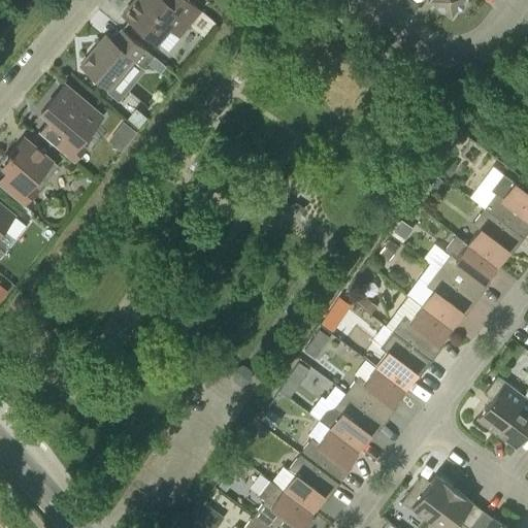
[(200,9),(189,0),(133,0),(123,14),(156,42),(168,28),(178,35),(200,9)]
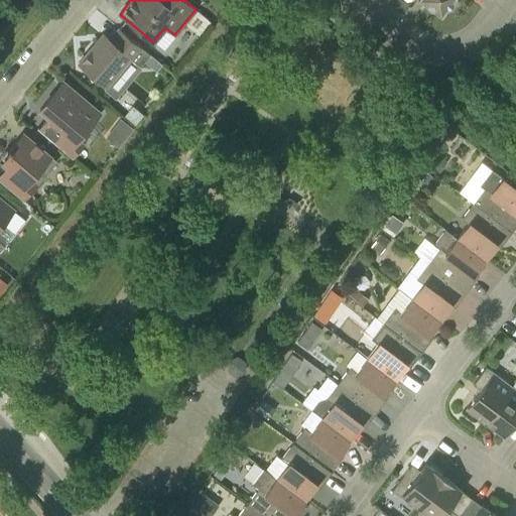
[(419,0),(440,16),(445,9),(450,9),(455,3),(454,0),(419,0)]
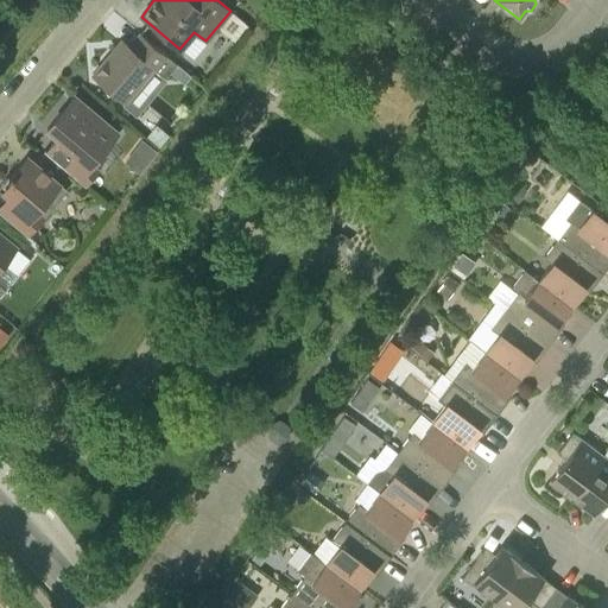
[(177,64),(143,36),(132,49),(121,40),(92,75),(125,102),(152,69),(165,78),(177,64)]
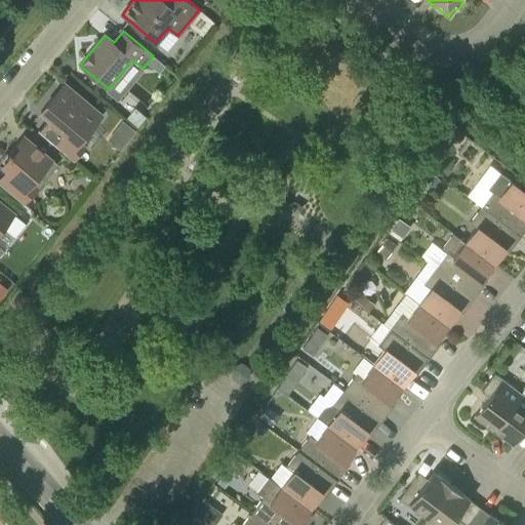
[(69,95),(59,87),(40,111),(49,119),(39,131),(73,161),(85,147),(79,142),(102,115),(78,94),(69,95)]
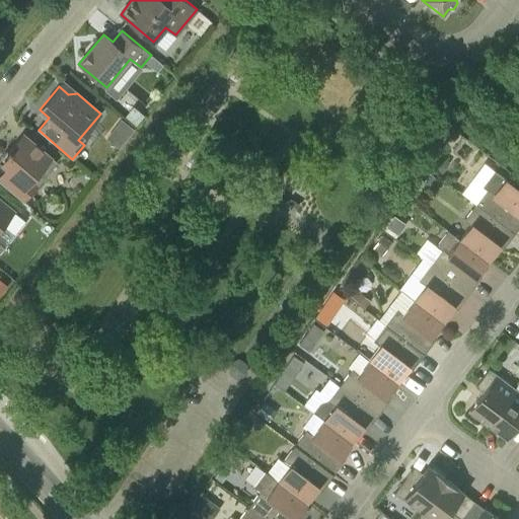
[(145,116),(133,105),(125,116),(136,125),(145,116)]
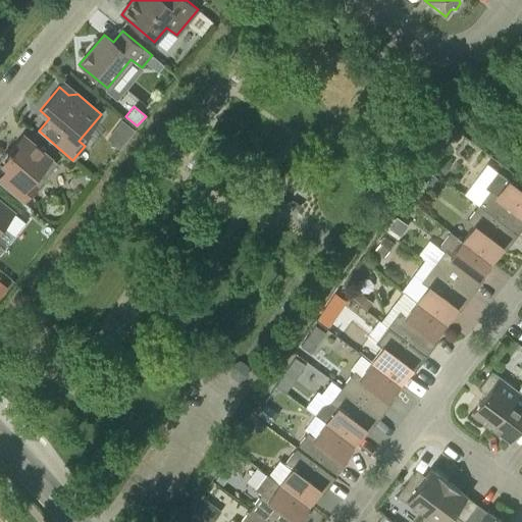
[(115,126),(128,138),(135,129),(121,118),(115,126)]
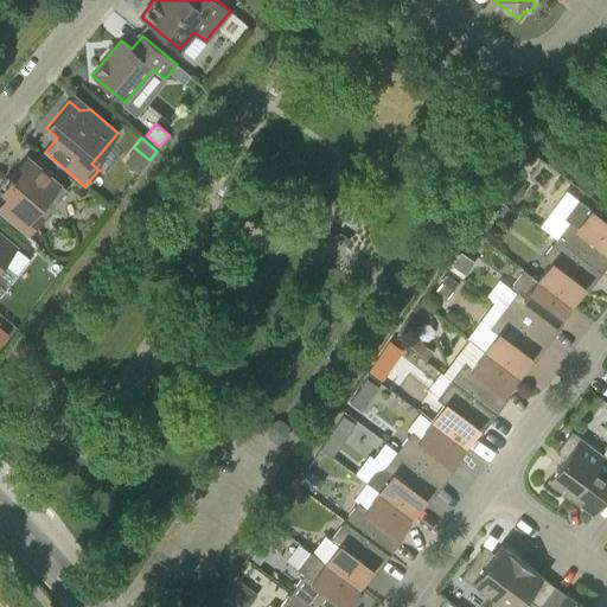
[(66,190),(26,155),(8,176),(7,174),(0,183),(0,191),(2,195),(4,193),(7,197),(0,204),(0,212),(26,236),(66,190)]
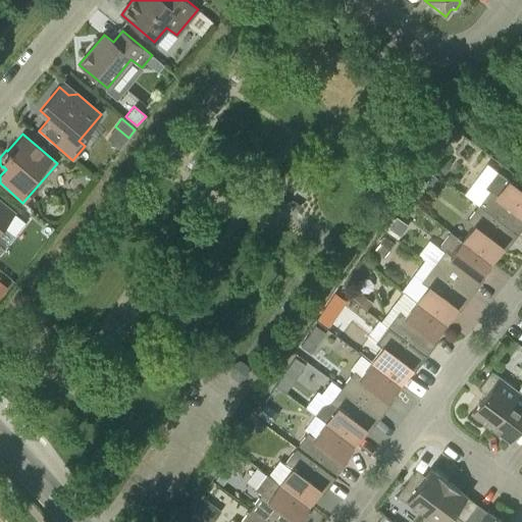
[(445,173),(453,163),(438,153),(431,163),(445,173)]
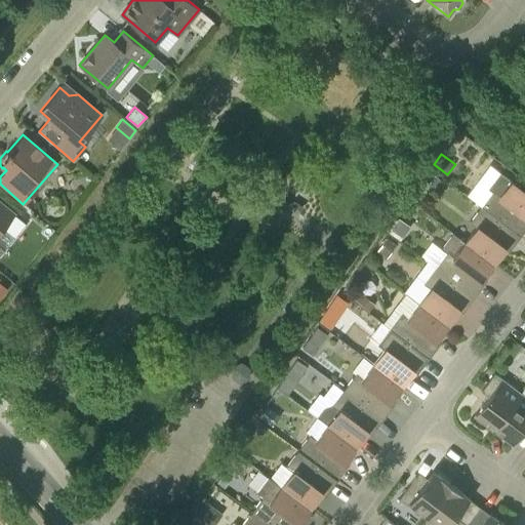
[(440,180),(429,171),(422,180),(434,189),(440,180)]
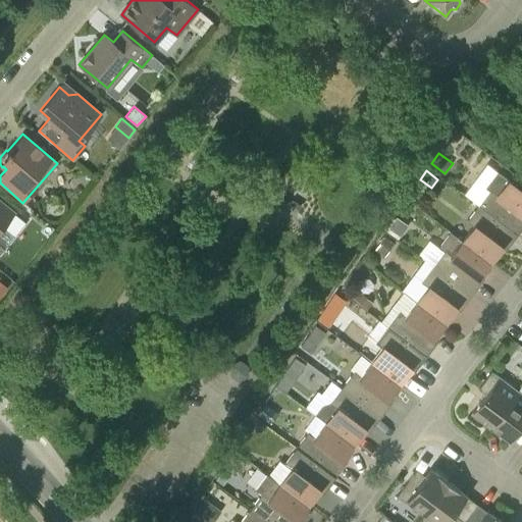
[(478,205),(517,235),(521,228),(521,190),(498,171),(486,187),(489,190),(478,205)]
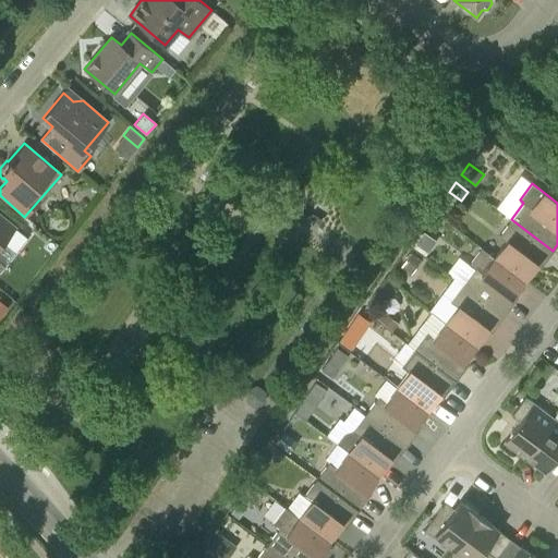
[(0,271),(4,267),(0,262),(0,243),(14,226),(0,213),(0,271)]
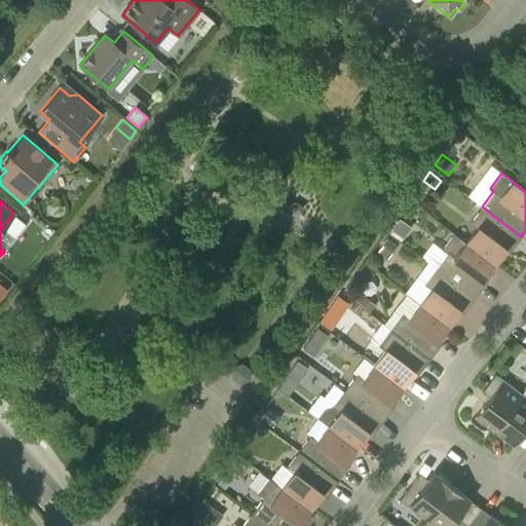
[(509,254),(521,236),(482,207),(470,223),(477,228),(465,242),(494,264),(504,251),(509,254)]
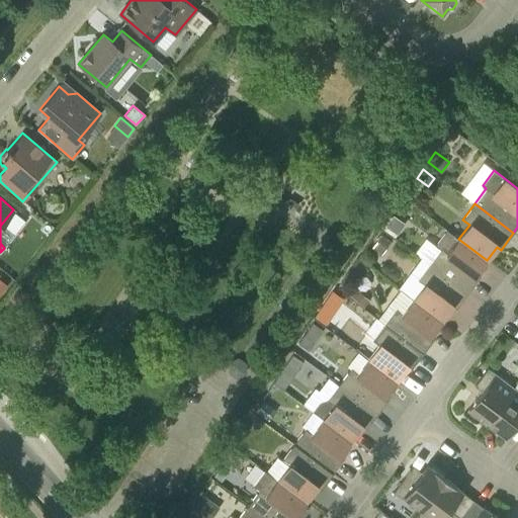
[(399,236),(407,225),(394,214),(385,226),(399,236)]
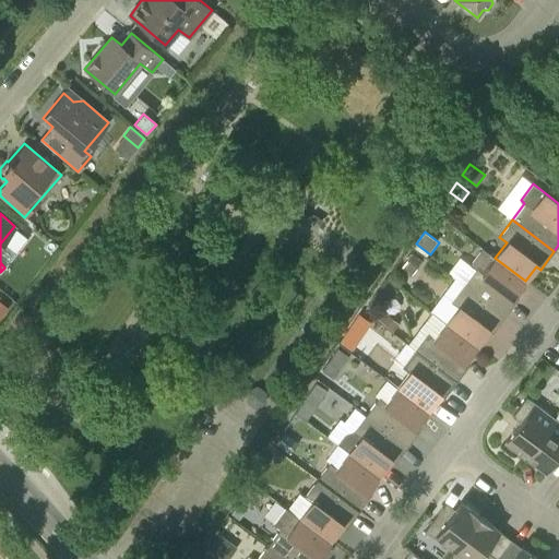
[(525,281),(495,258),(482,248),(471,264),(476,269),(463,285),(506,317),(519,298),(514,295),(525,281)]
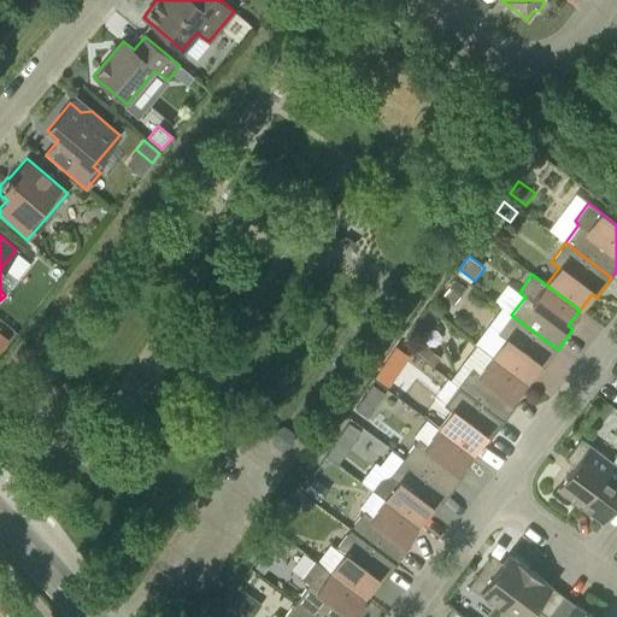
[(466,288),(454,278),(442,294),(454,303),(466,288)]
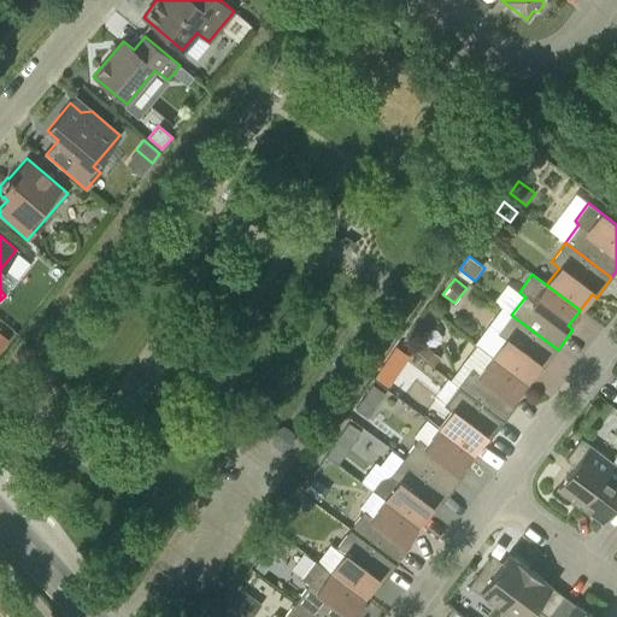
[(542,369),(558,350),(511,315),(497,333),(505,340),(493,357),(526,382),(538,366),(542,369)]
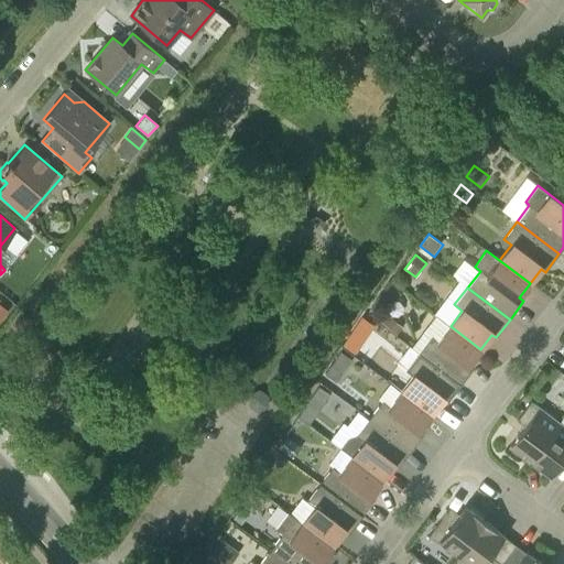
[(0,321),(9,311),(0,302),(0,321)]
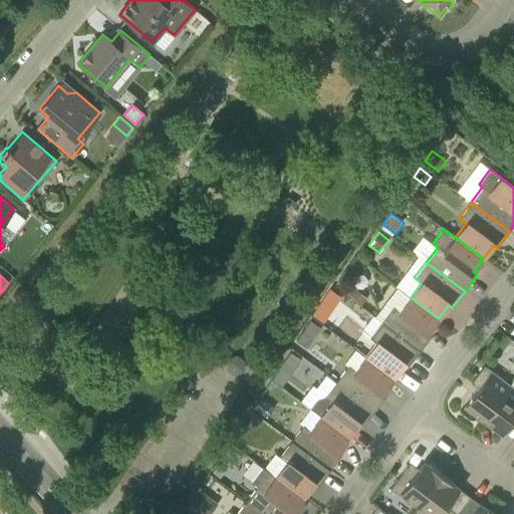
[(324,321),(341,295),(329,287),(312,313),(324,321)]
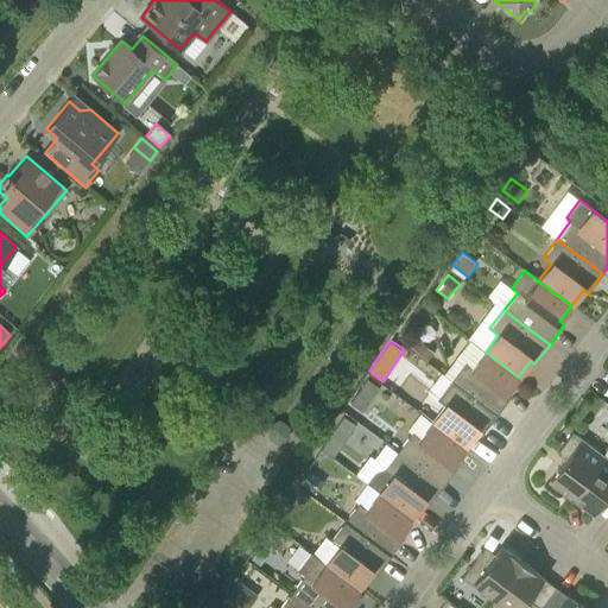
[(419,341),(413,349),(428,360),(434,352),(419,341)]
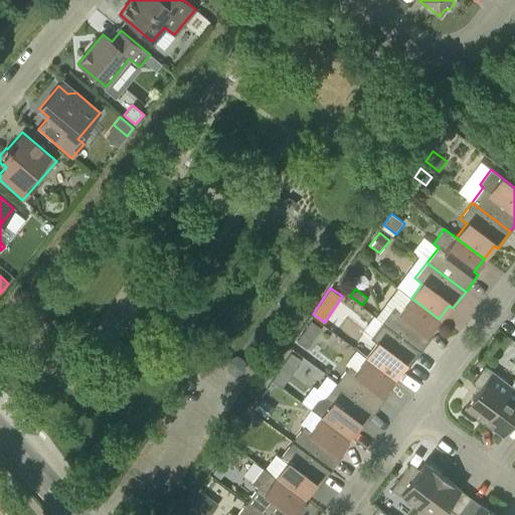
[(428,332),(439,319),(411,298),(400,312),(393,307),(381,323),(420,351),(433,335),(428,332)]
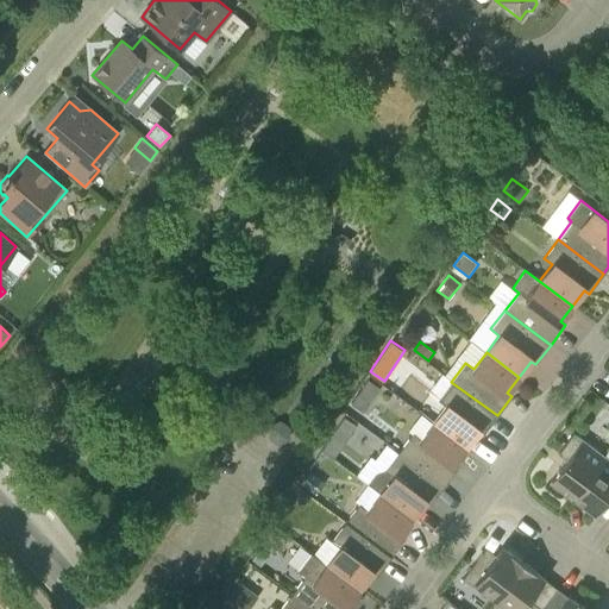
[(359,390),(371,400),(381,388),(368,378),(359,390)]
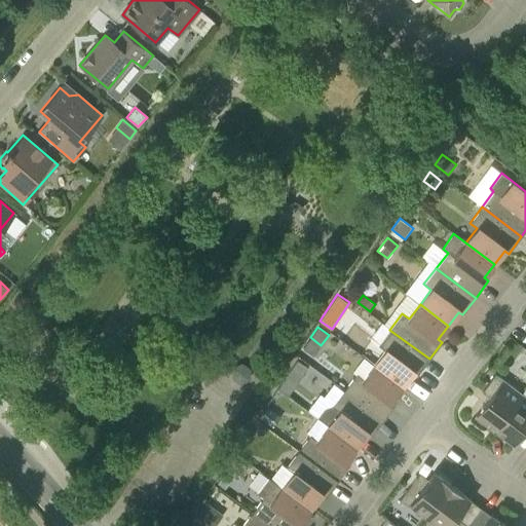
[(416,376),(429,359),(389,330),(378,345),(384,350),(374,365),(403,386),(413,373),(416,376)]
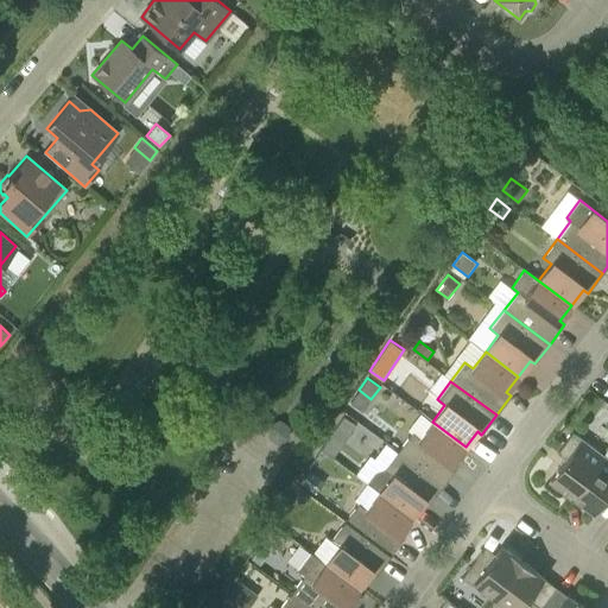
[(344,416),(331,435),(342,443),(356,424),(344,416)]
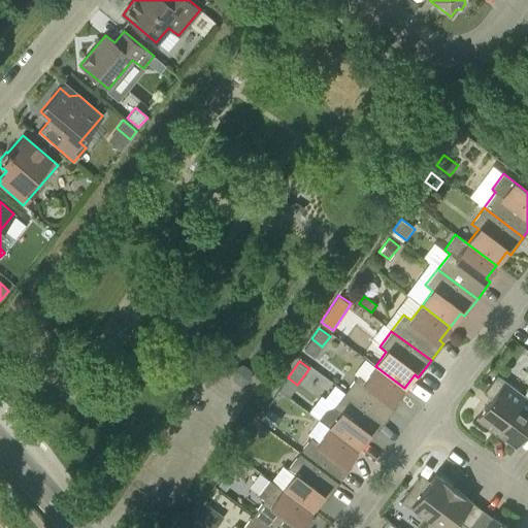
[(394,401),(404,388),(375,366),(364,381),(357,375),(345,392),(385,422),(398,404),(394,401)]
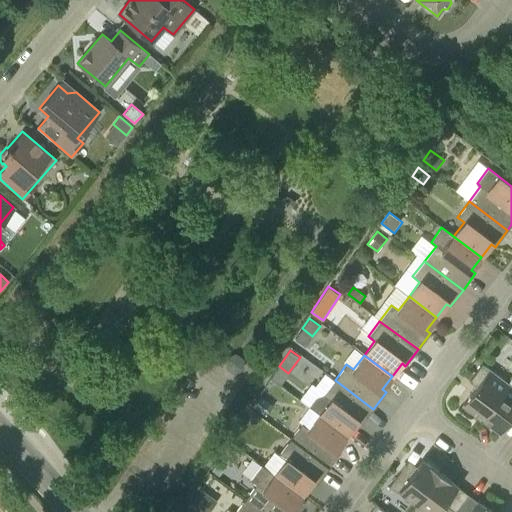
[(481,418),(508,383),(489,369),(484,375),(477,370),(469,381),(476,386),(462,404),(481,418)]
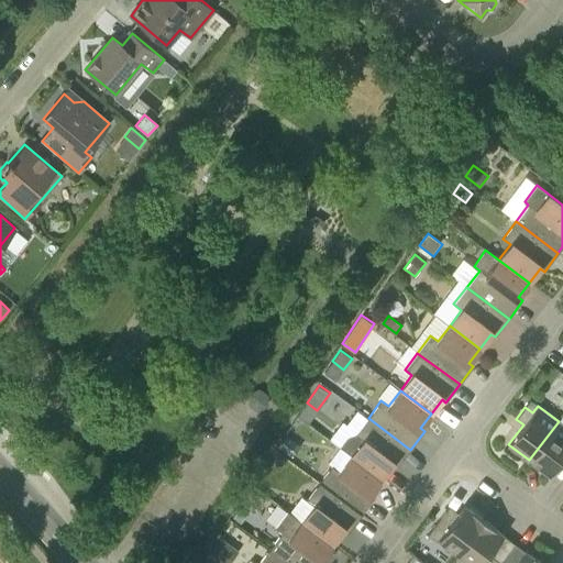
[(397,467),(410,450),(368,418),(355,434),(348,438),(341,446),(352,455),(351,456),(382,479),(393,464),(397,467)]
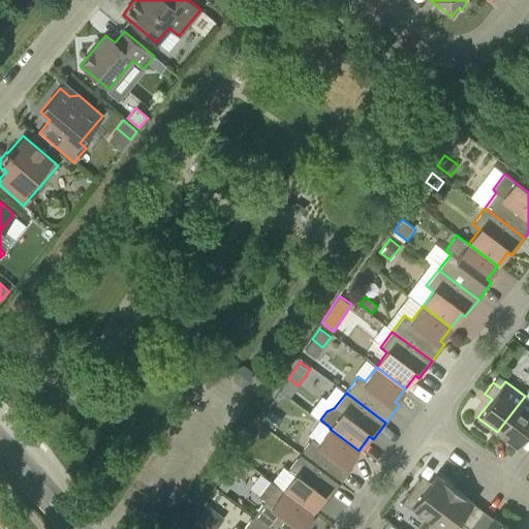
[(528,398),(525,396),(497,432),(517,446),(528,430),(528,398)]
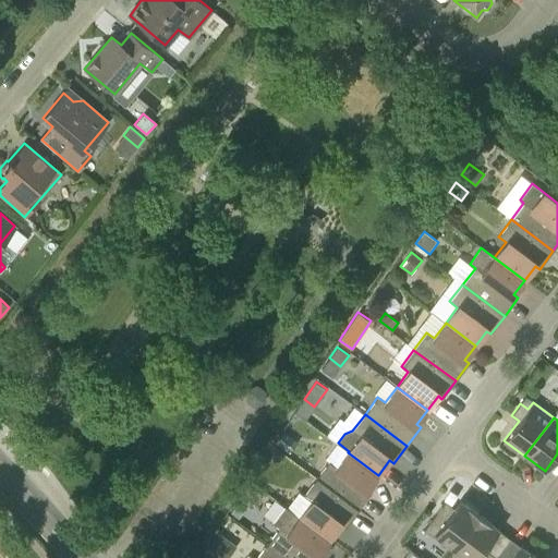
[(290,453),(298,443),(294,439),(283,432),(275,443),(287,450),(290,453)]
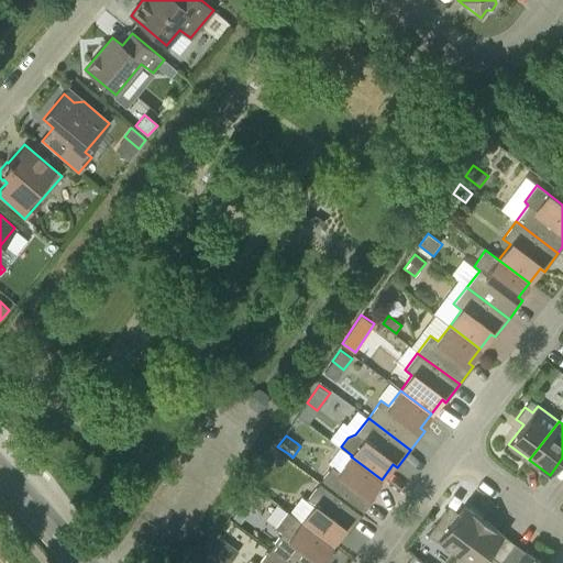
[(371,494),(382,479),(351,456),(339,472),(332,466),(319,483),(361,515),(375,497),(371,494)]
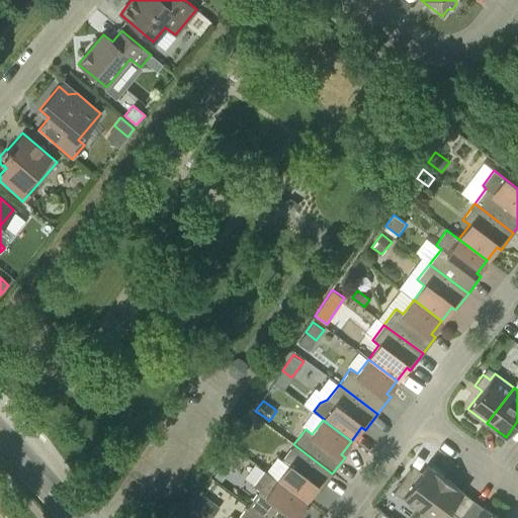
[(332,473),(293,444),(271,475),(306,501),(316,488),(320,491),(332,473)]
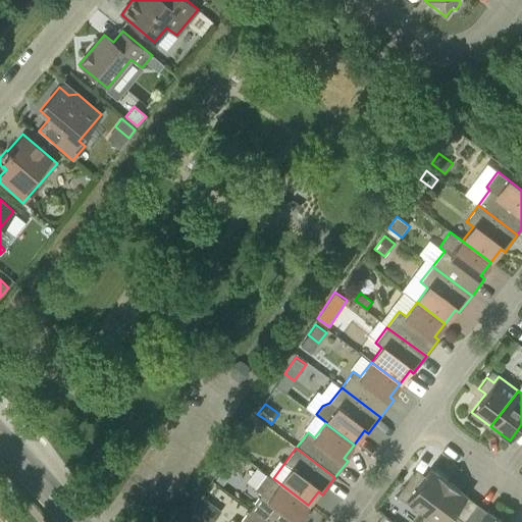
[(424,513),(449,482),(430,468),(424,475),(416,469),(396,496),(405,503),(407,500),(424,513)]
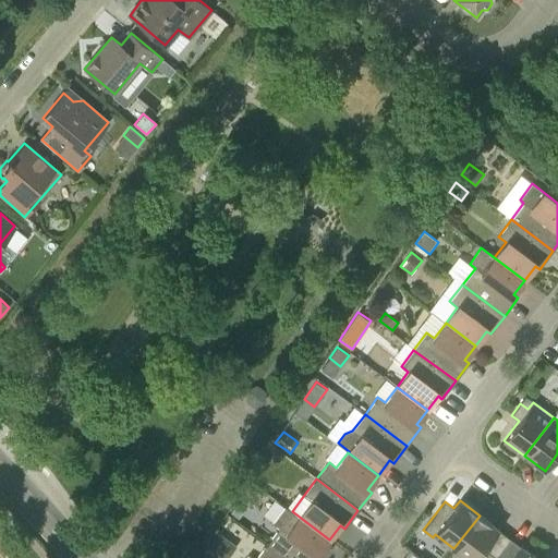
[(230,512),(239,519),(244,512),(235,506),(230,512)]
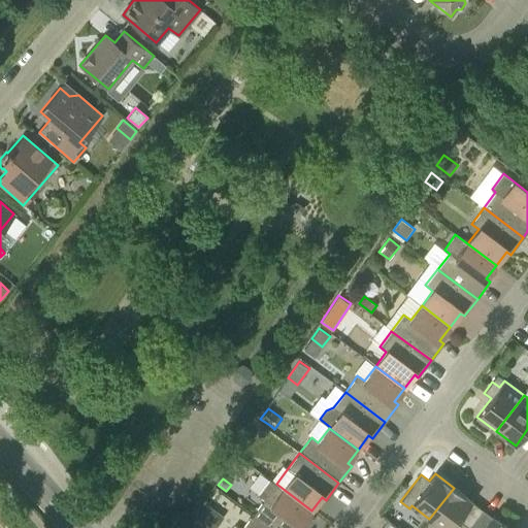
[(276,484),(271,481),(270,480),(259,494),(265,498),(253,515),(270,527),(304,527),(305,527),(301,524),(311,510),(276,484)]
